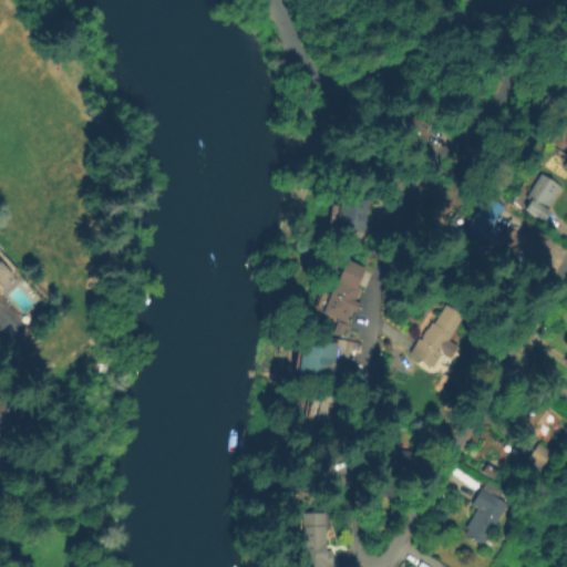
[(395,132),(405,114),(424,126),(413,143),(395,132)]
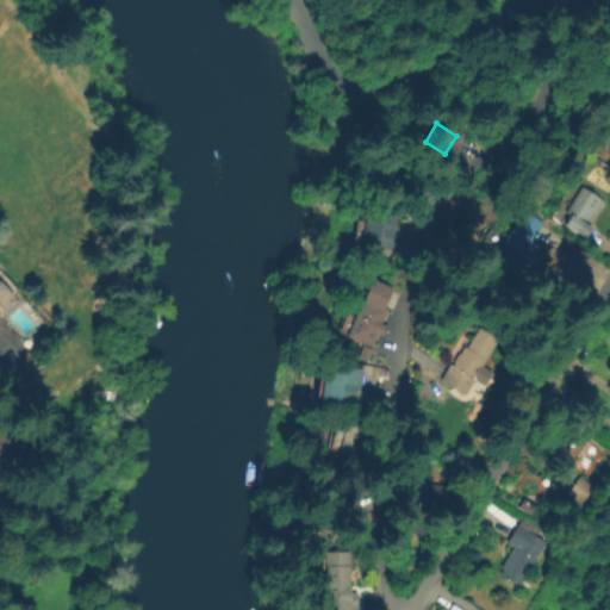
[(603,201),(587,225),(591,228),(584,238),(562,225),(567,217),(562,215),(580,186),(603,201)]
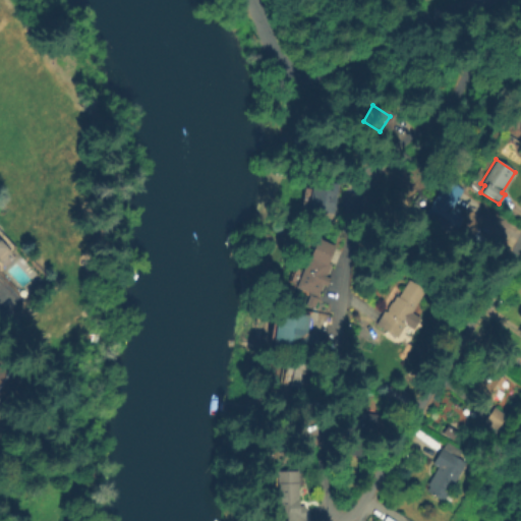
[(463,218),(451,236),(421,217),(445,179),(463,191),(451,210),(463,218)]
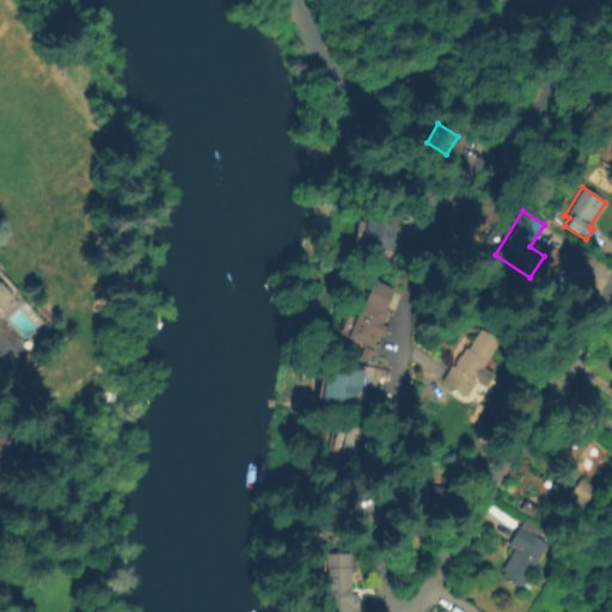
[(392,225),(391,251),(360,249),(361,222),(392,225)]
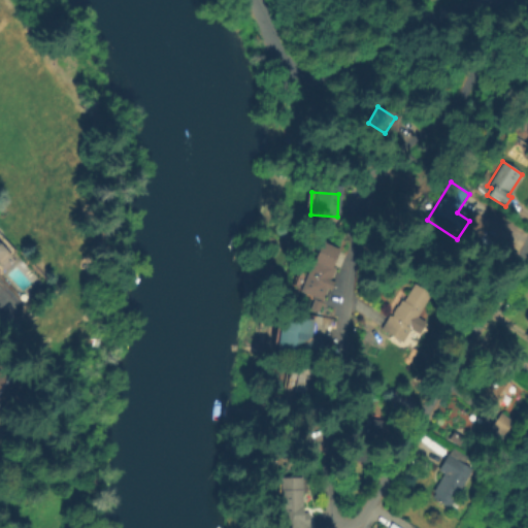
[(0,235),(1,235),(15,252),(11,256),(17,261),(4,272),(0,267),(0,235)]
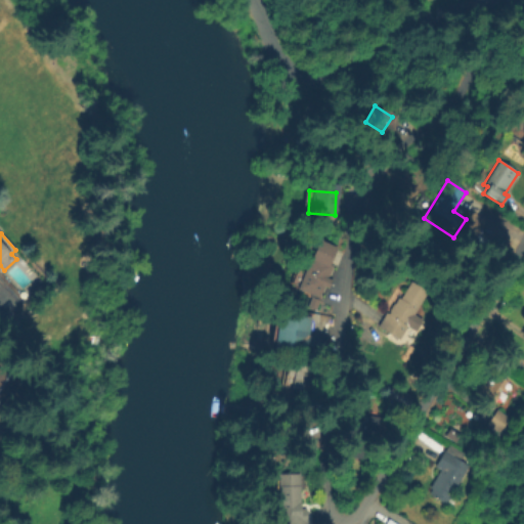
[(309,256),(332,266),(317,299),(295,289),(309,256)]
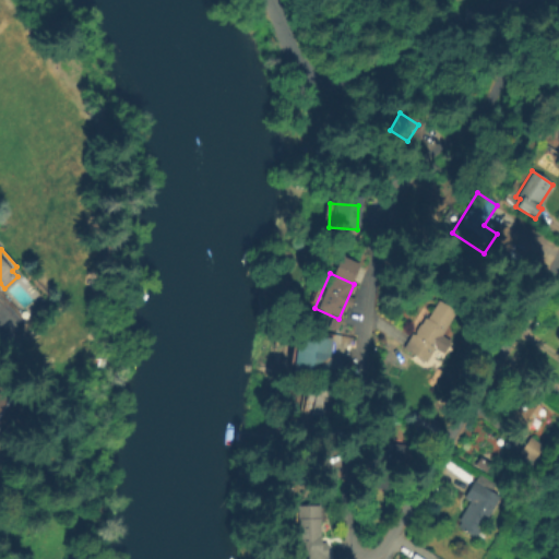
[(456,311),(425,363),(403,348),(412,334),(414,335),(425,318),(427,319),(438,300),(456,311)]
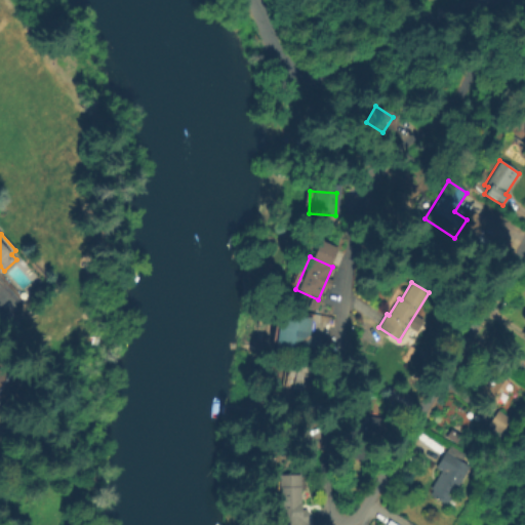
[(316,356),(270,350),(275,313),(308,318),(306,336),(319,338),(316,356)]
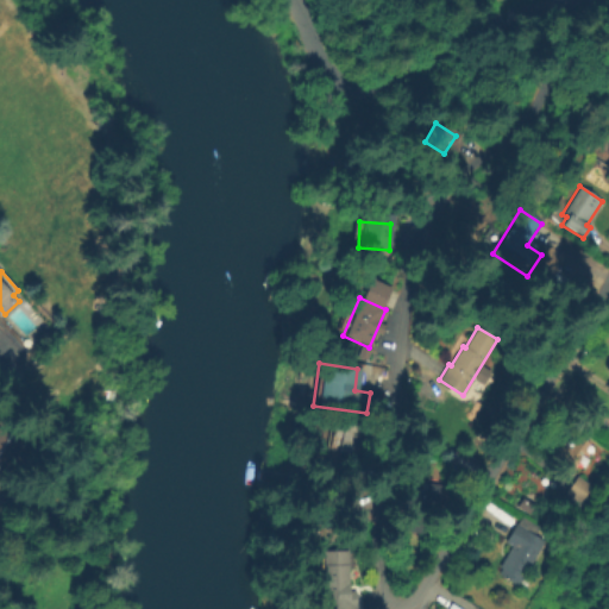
[(328,427),(365,434),(357,476),(320,469),(328,427)]
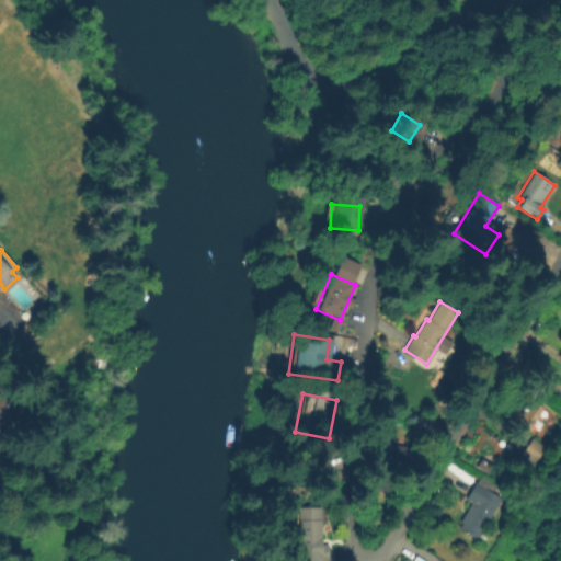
[(0,399),(22,412),(0,446),(0,399)]
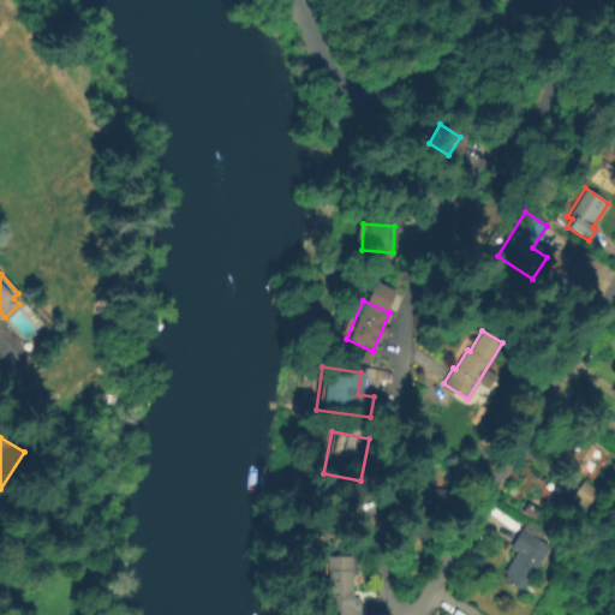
[(595,451),(575,479),(565,472),(569,465),(556,457),(565,445),(577,453),(584,442),(595,451)]
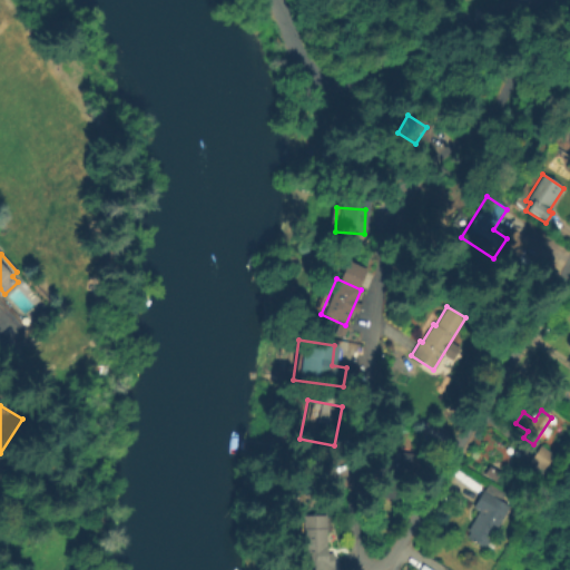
[(536,474),(550,453),(537,444),(523,467),(536,474)]
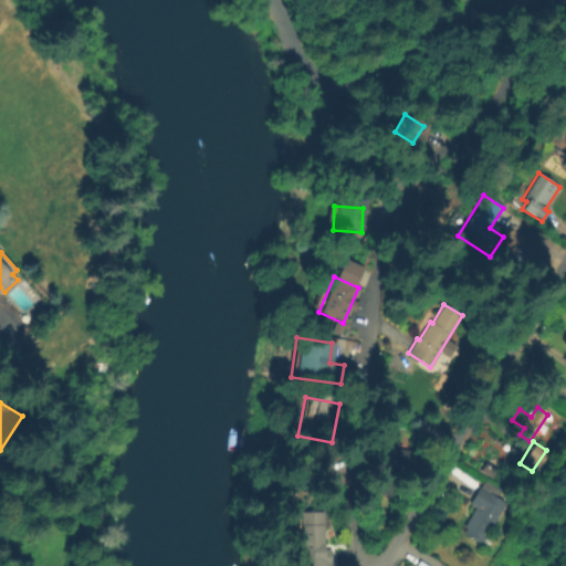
[(411,451),(407,482),(399,481),(397,498),(377,495),(379,479),(373,478),(377,447),(411,451)]
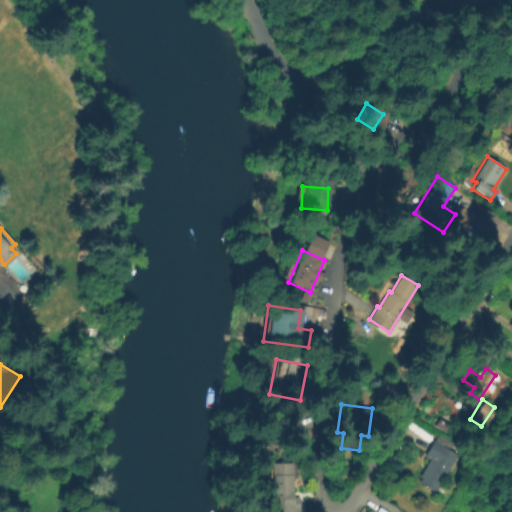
[(458,455),(435,493),(418,483),(421,478),(419,477),(430,459),(425,456),(435,440),(436,441),(439,435),(454,444),(450,450),(458,455)]
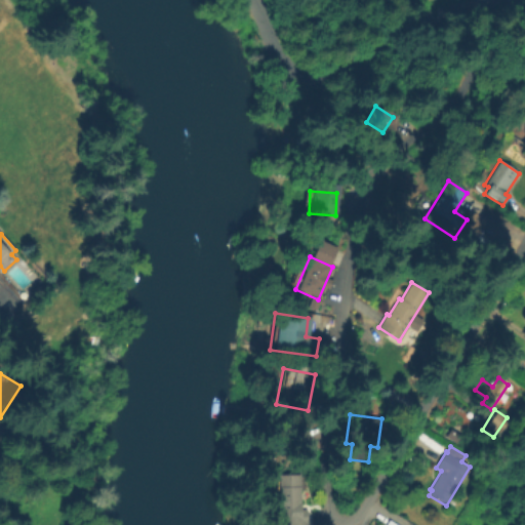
[(277,475),(295,475),(295,487),(299,486),(299,510),(307,510),(307,523),(278,523),(277,475)]
